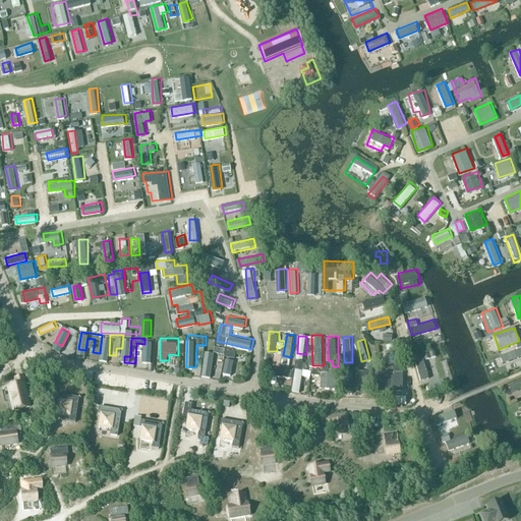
[(143,360),(153,360),(154,340),(145,340),(143,360)]
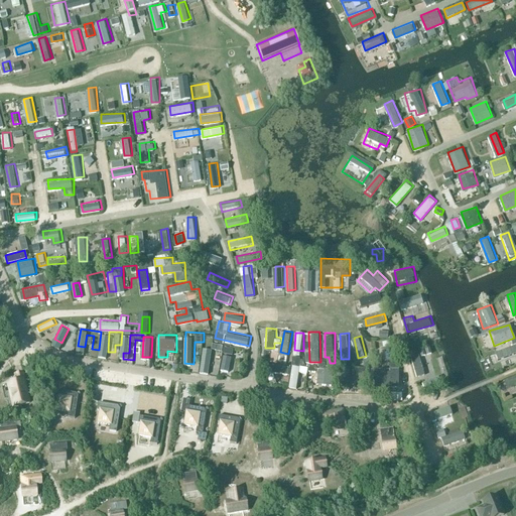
[(384,340),(387,358),(395,357),(392,338),(384,340)]
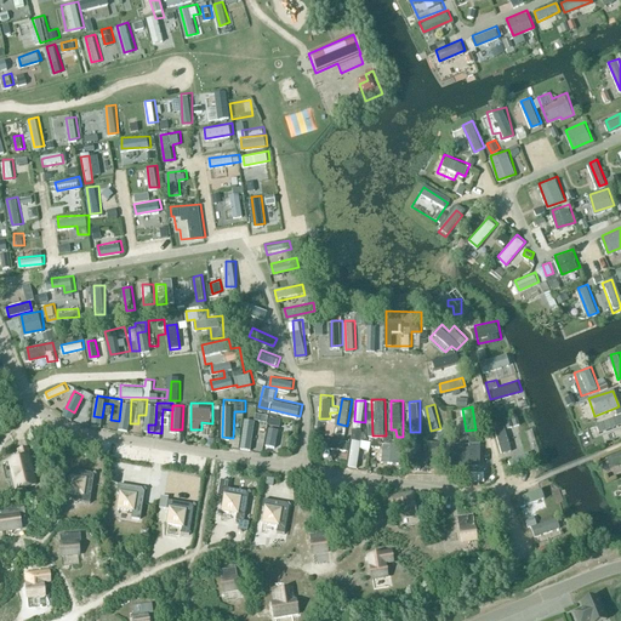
[(620,425),(620,412),(597,421),(599,432),(620,425)]
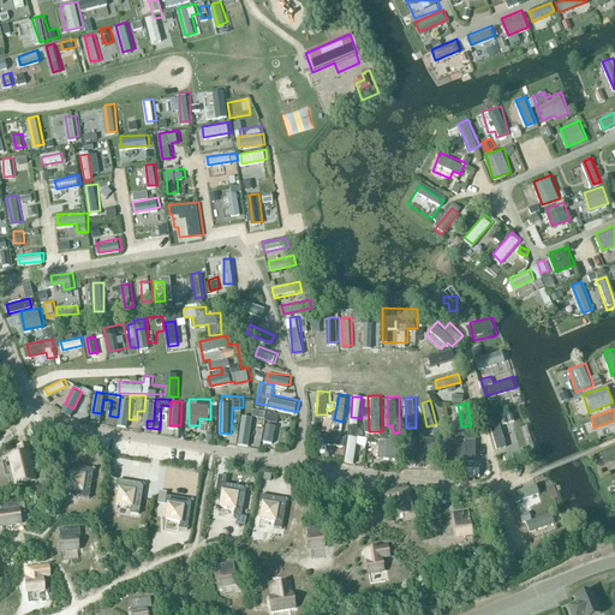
[(260,427),(262,418),(244,413),(242,422),(260,427)]
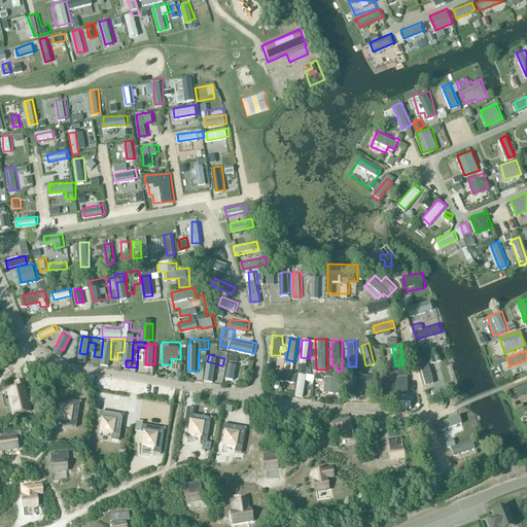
[(421,362),(427,382),(435,380),(430,360),(421,362)]
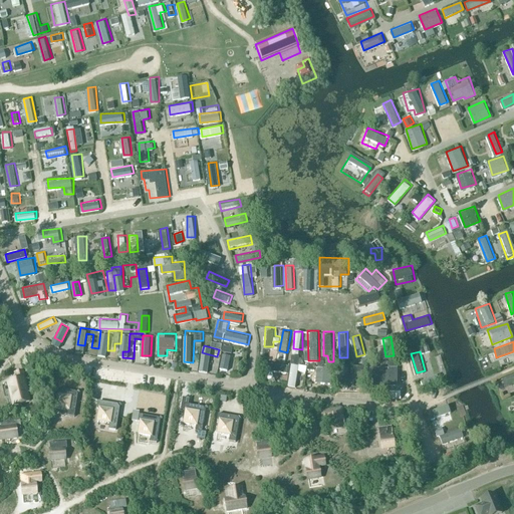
[(266,368),(289,369),(289,362),(266,361),(266,368)]
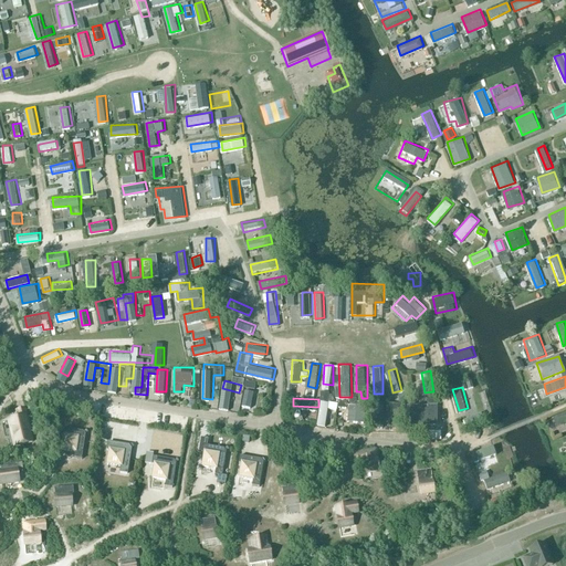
[(321,399),(320,423),(328,423),(328,407),(338,407),(339,400),(321,399)]
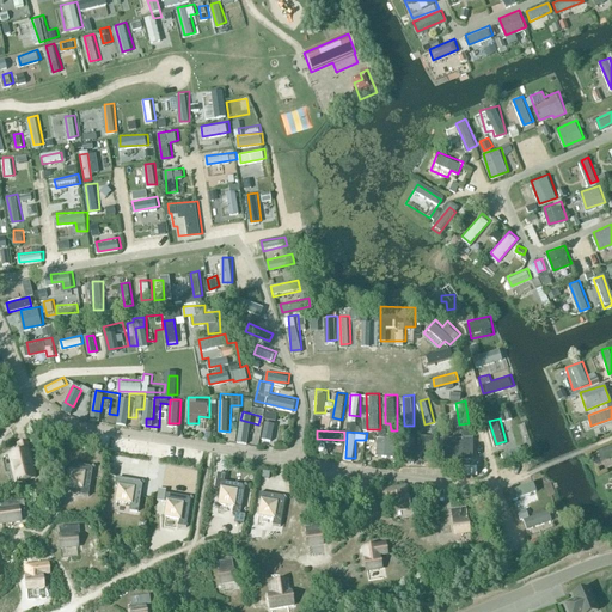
[(405,433),(405,458),(416,458),(417,433),(405,433)]
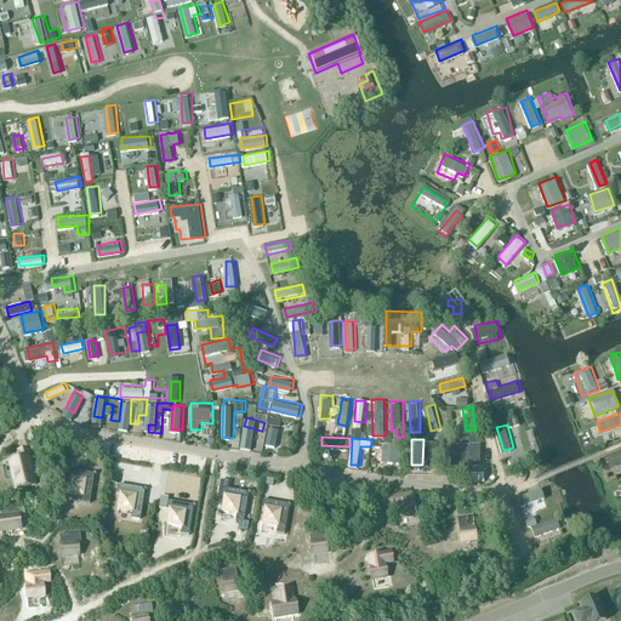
[(383,440),(383,460),(402,460),(403,442),(383,440)]
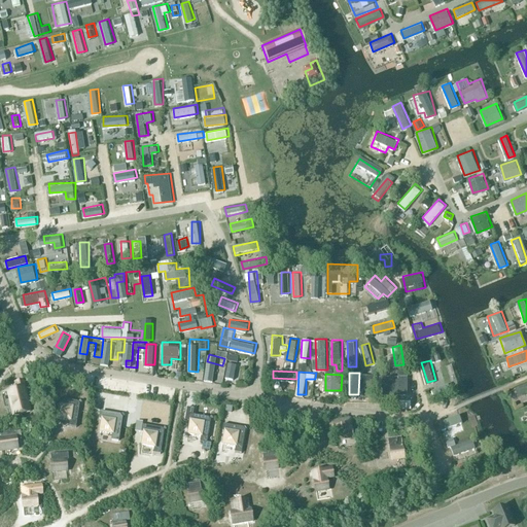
[(381,375),(382,393),(410,392),(409,374),(381,375)]
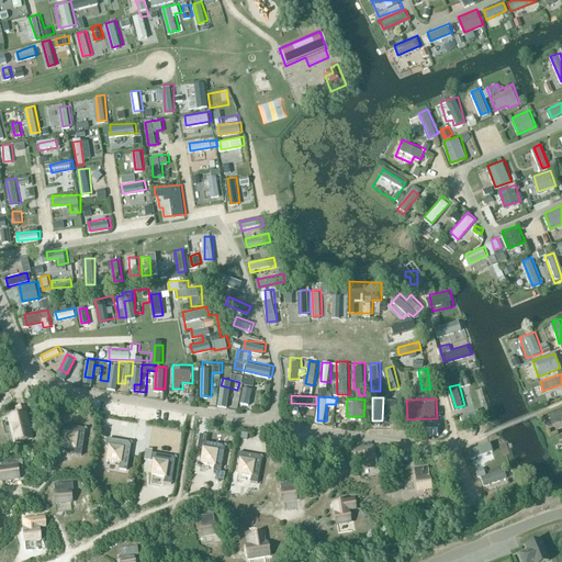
[(480,406),(462,414),(465,423),(483,415),(480,406)]
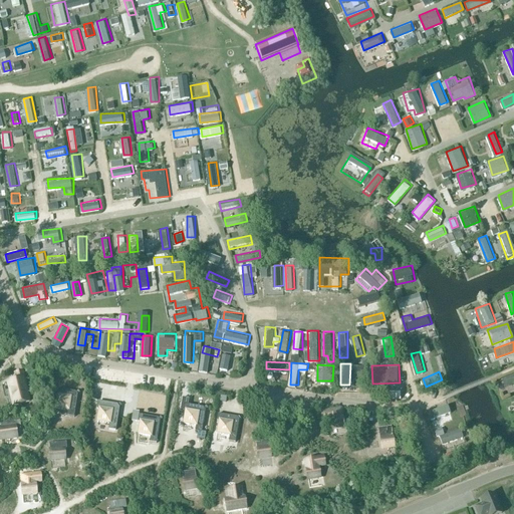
[(506,382),(513,380),(513,371),(504,374),(506,382)]
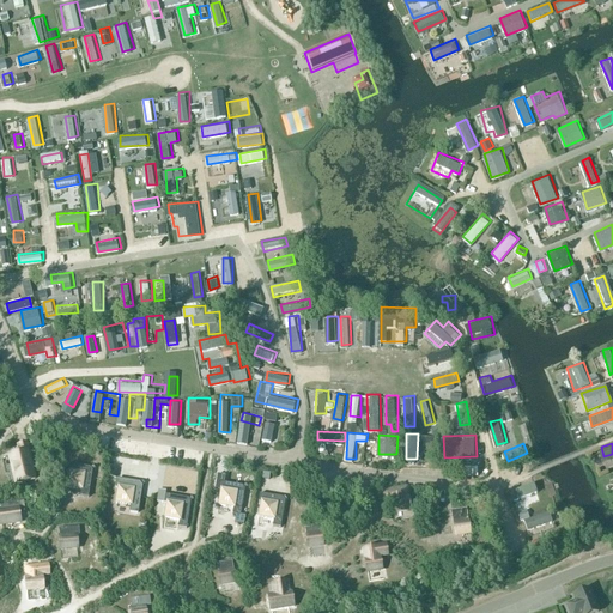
[(18,447),(20,454),(10,456),(16,483),(35,479),(26,445),(18,447)]
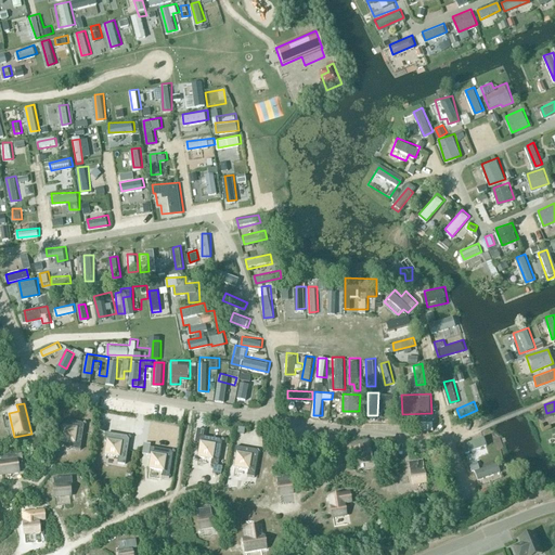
[(420,428),(435,428),(435,420),(420,420),(420,428)]
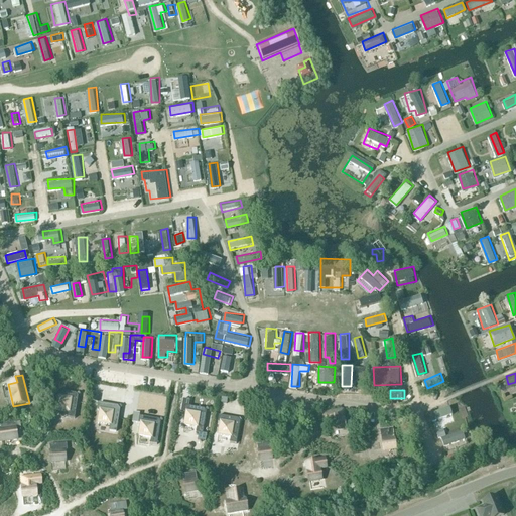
[(58,398),(56,410),(69,413),(68,418),(75,419),(79,397),(77,394),(56,391),(55,398),(58,398)]
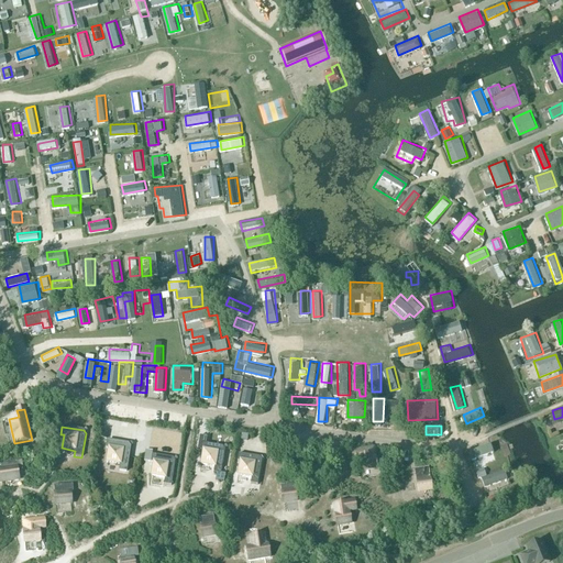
[(99,430),(97,440),(106,442),(108,431),(99,430)]
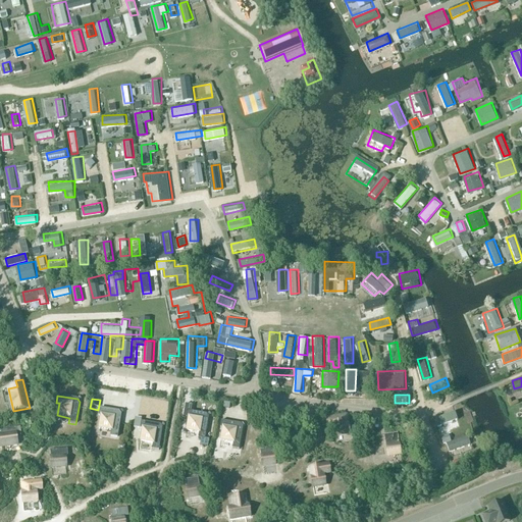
[(208,447),(209,440),(205,439),(209,417),(207,414),(191,412),(192,406),(186,405),(184,417),(189,418),(187,431),(199,433),(198,438),(201,439),(200,446),(208,447)]
